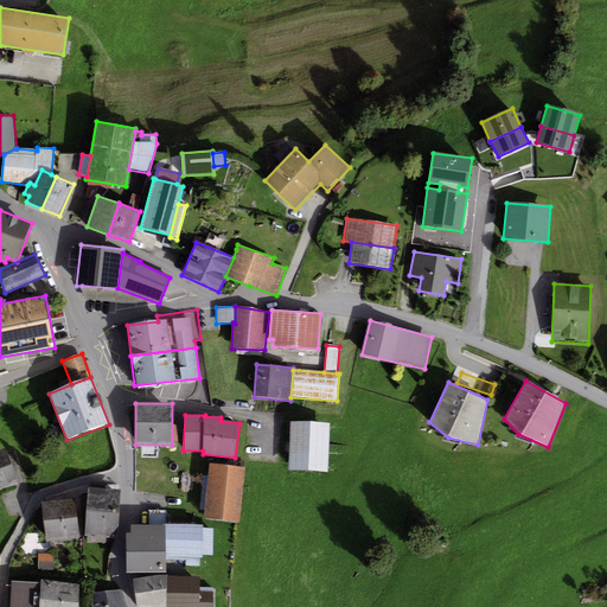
[(328,471),(328,421),(291,421),(289,471),(328,471)]
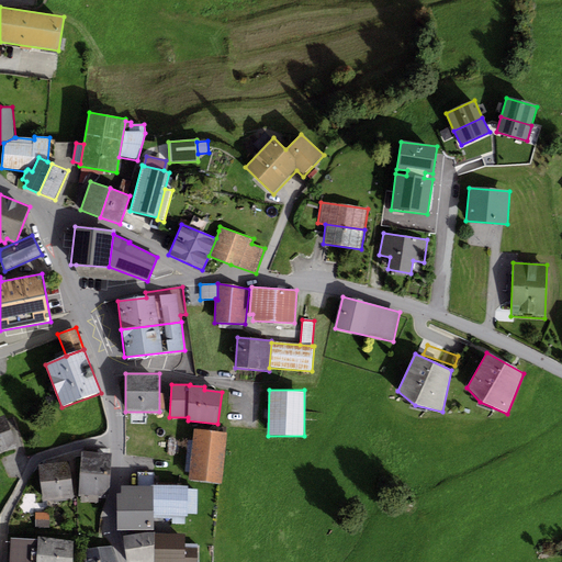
[(6,416),(0,417),(0,452),(18,447),(6,416)]
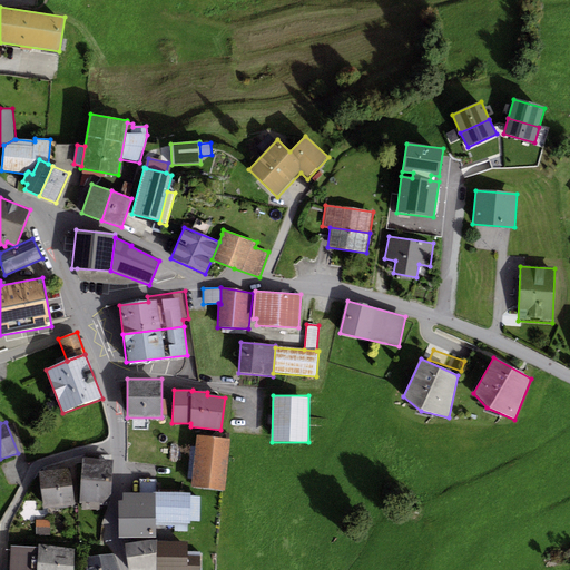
[(226,491),(231,439),(197,436),(193,488),(226,491)]
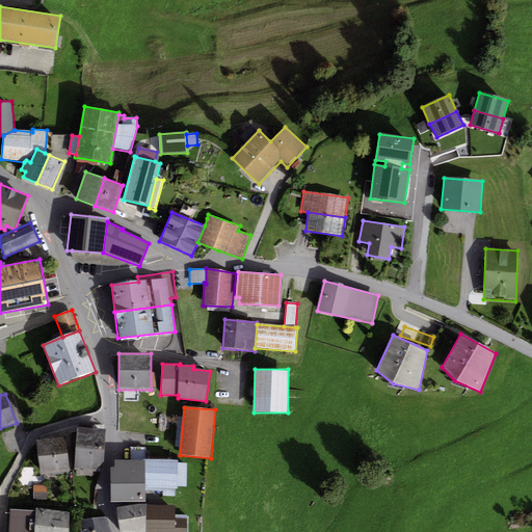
[(78,427),(77,436),(76,448),(105,451),(106,429),(78,427)]
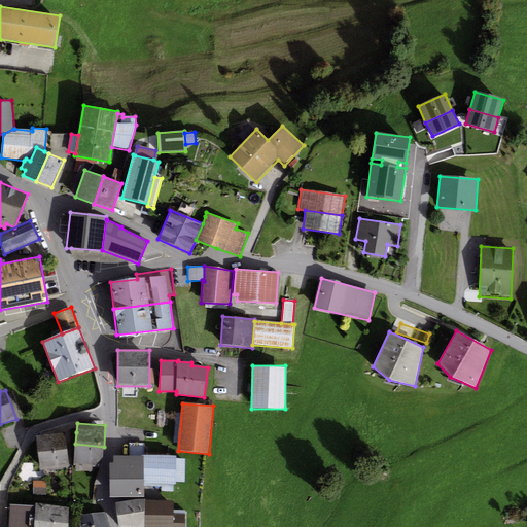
[(76,432),(36,436),(39,470),(73,467),(75,444),(76,432)]
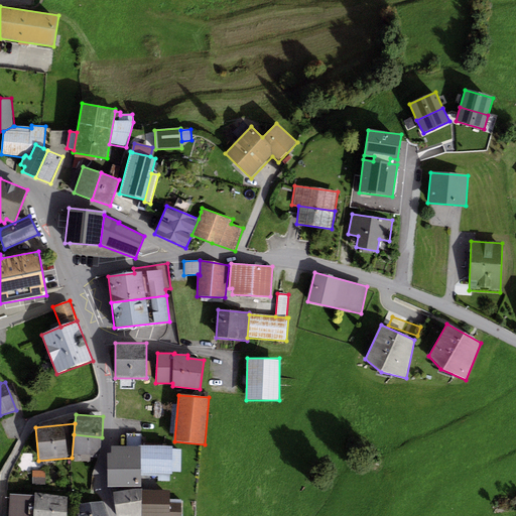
[(99,461),(102,437),(74,434),(72,458),(99,461)]
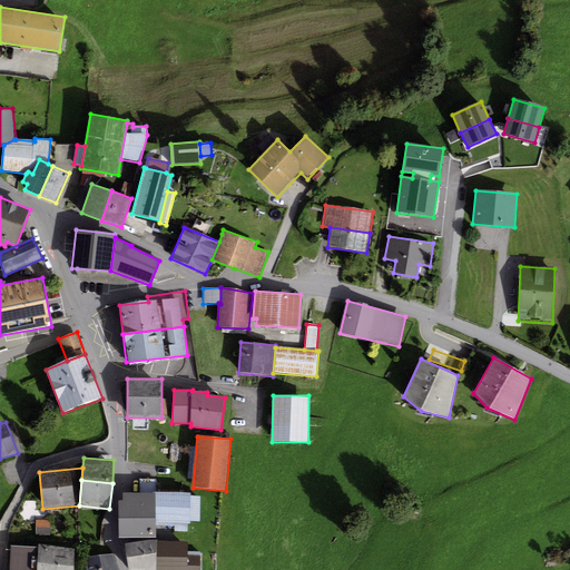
[(156,493),(124,492),(124,501),(119,501),(119,519),(156,519),(156,493)]
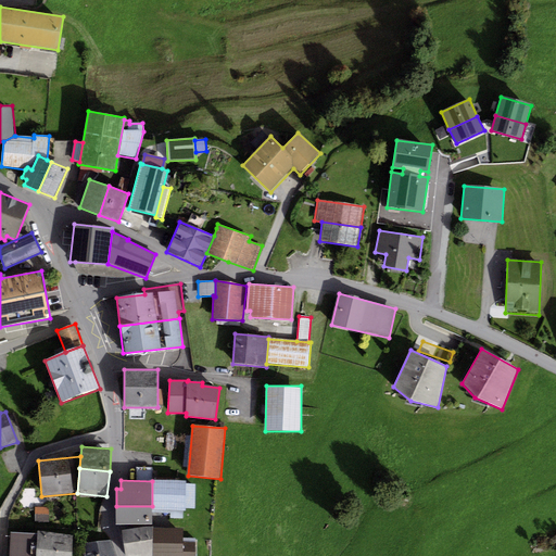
[(186,481),(152,481),(152,506),(152,510),(186,510),(186,481)]
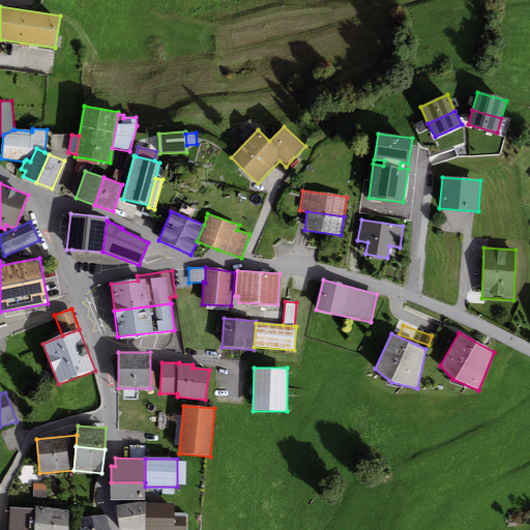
[(145,487),(145,482),(111,482),(111,500),(145,500),(145,487)]
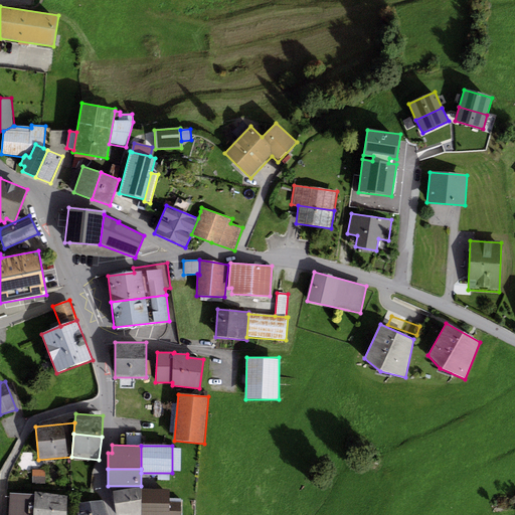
[(35,474),(34,484),(44,485),(45,475),(35,474)]
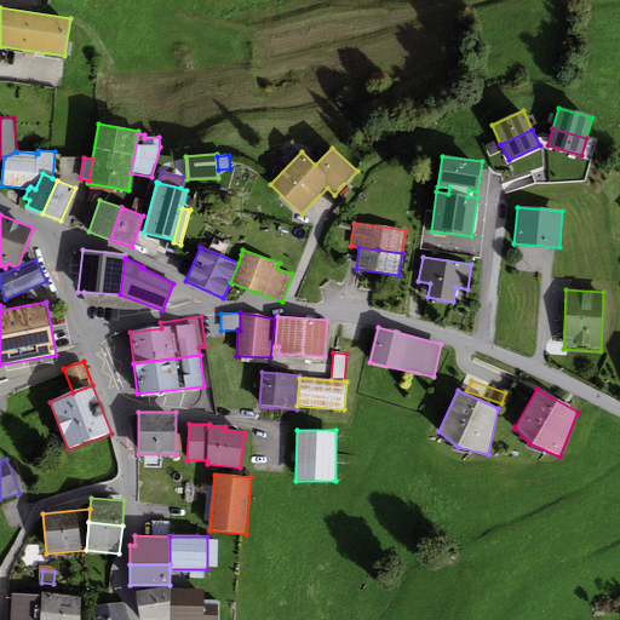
[(161,587),(136,592),(139,619),(150,619),(154,619),(170,619),(172,589),(161,587)]
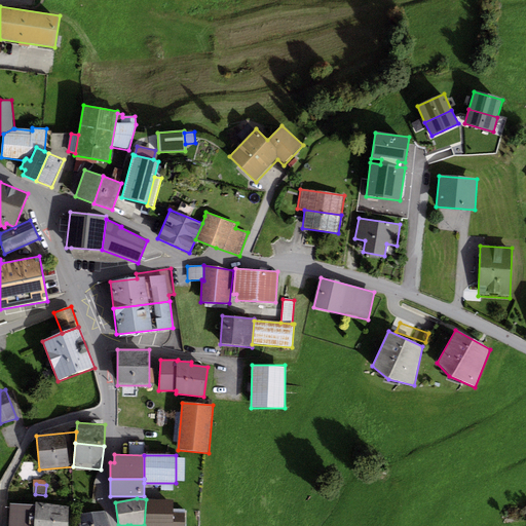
[(185,513),(173,513),(173,500),(146,499),(144,525),(184,525),(185,517),(185,513)]
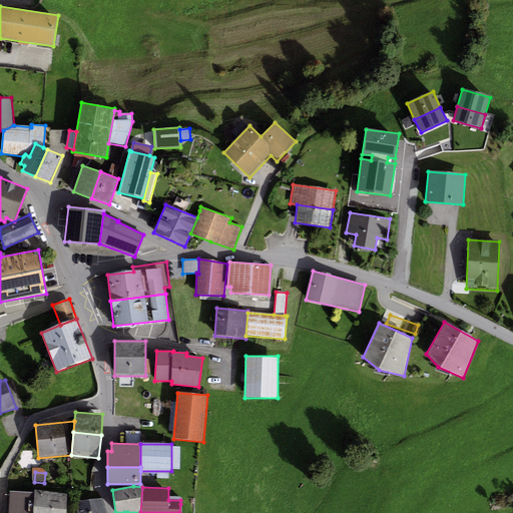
[(66,512),(67,493),(34,489),(34,493),(33,512),(66,512)]
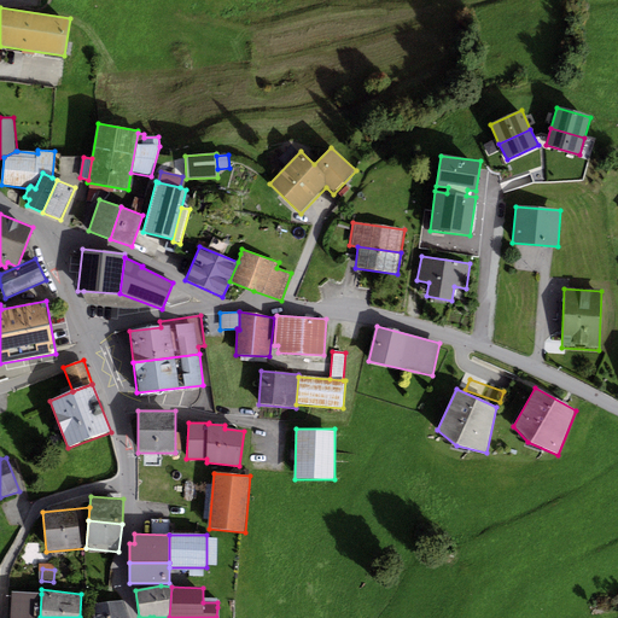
[(40,617),(41,594),(12,593),(10,617),(40,617)]
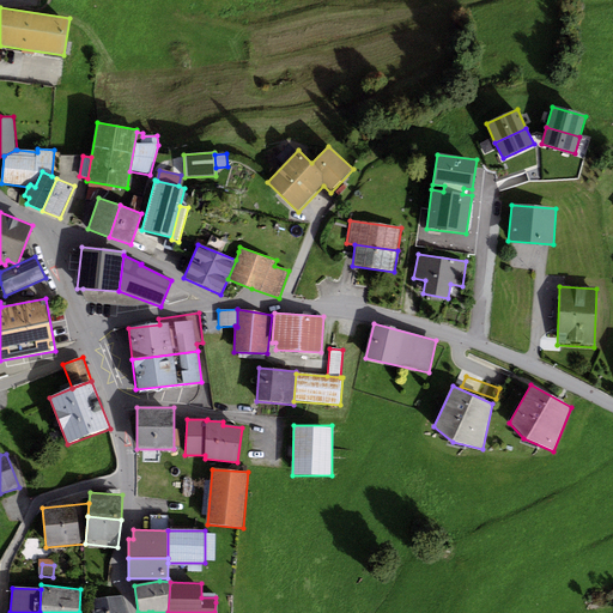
[(93,612),(128,612),(122,595),(92,599),(93,612)]
